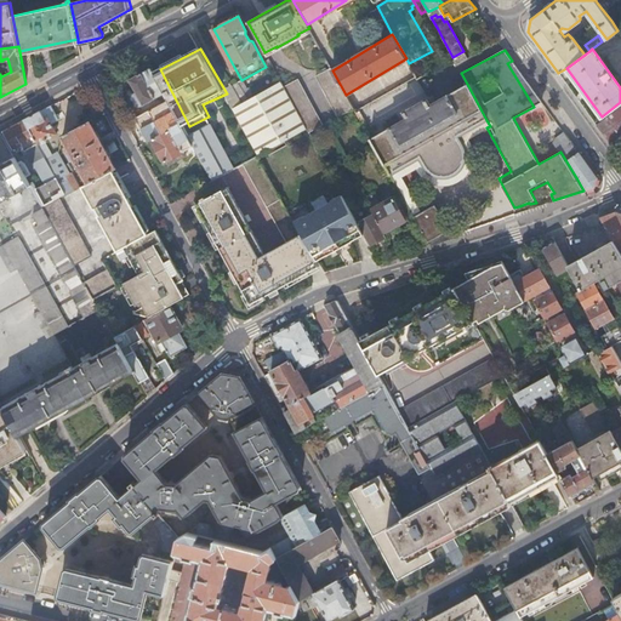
[(507,63),(534,107),(542,102),(512,61),(507,63)]
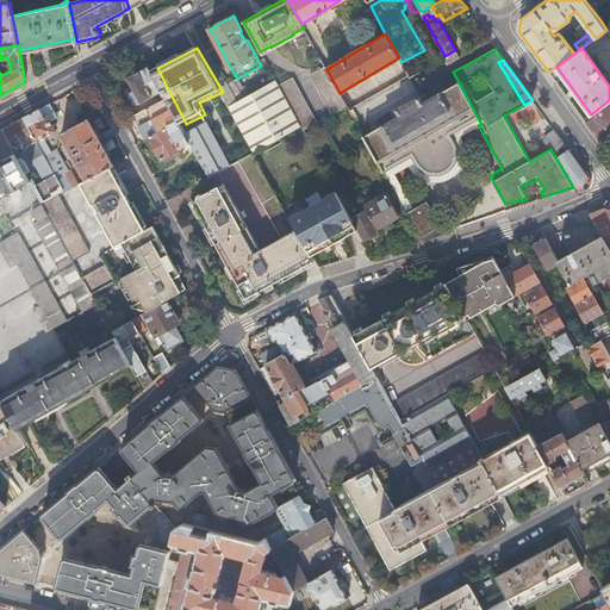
[(161,92),(148,67),(128,78),(136,93),(125,99),(131,109),(161,92)]
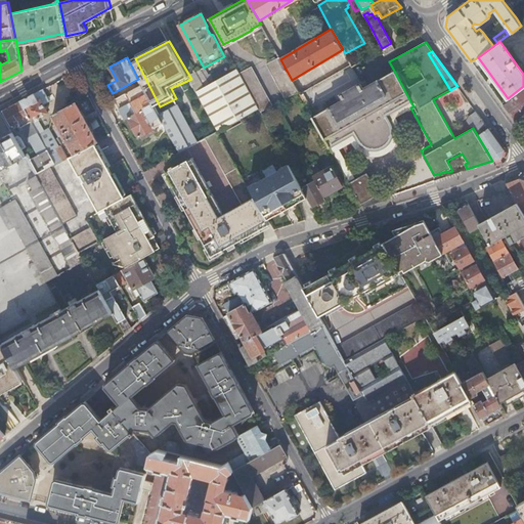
[(292,80),(280,59),(279,58),(268,64),(288,98),(299,92),(292,80)]
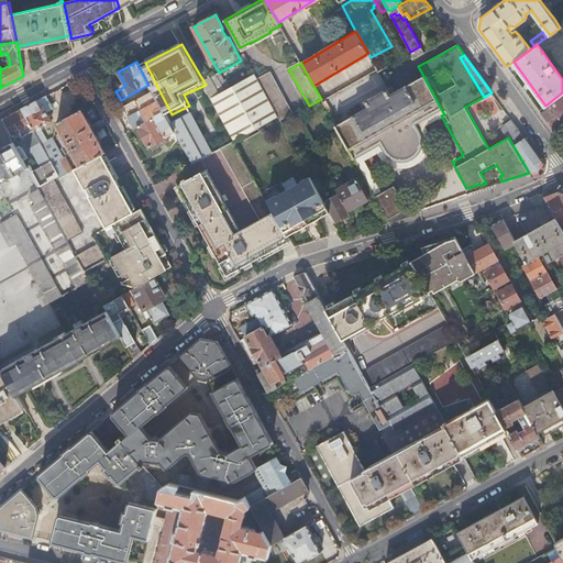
[(280,121),(293,114),(271,73),(257,79),(278,117),(280,121)]
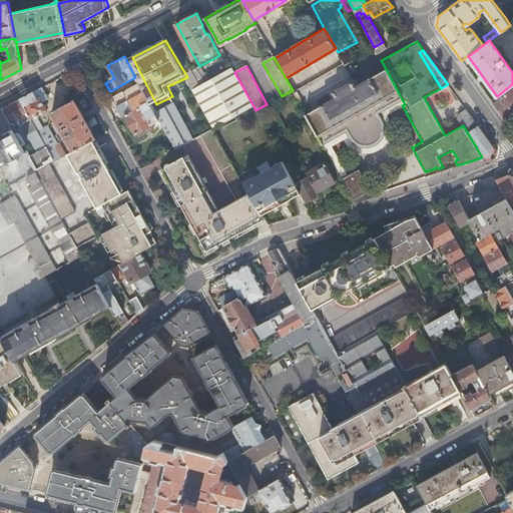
[(253,106),(234,72),(232,68),(205,83),(196,68),(191,71),(199,86),(191,90),(212,128),(253,106)]
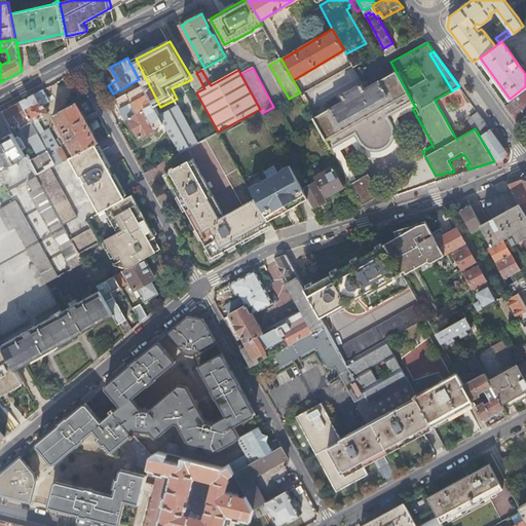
[(344,100),(314,117),(331,148),(355,134),(360,142),(362,144),(365,146),(368,148),(371,149),(374,149),(378,149),(381,148),(383,147),(386,145),(388,143),(390,141),(392,138),(393,134),(393,130),(393,127),(393,124),(391,121),(388,115),(412,102),(404,86),(396,71),(365,88),(362,83),(342,95),(344,100)]
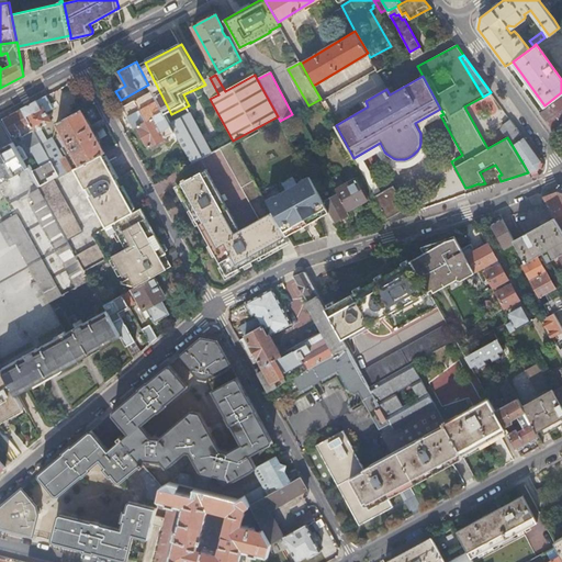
[(159,114),(163,112),(152,91),(123,108),(134,127),(137,126),(159,114)]
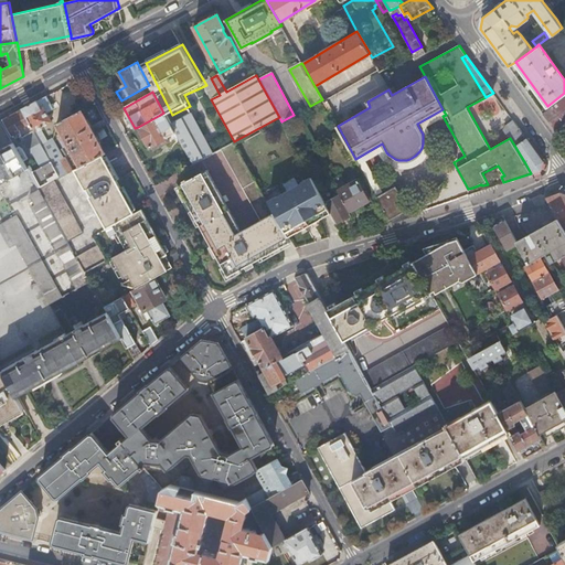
[(555,130),(564,123),(564,97),(543,114),(555,130)]
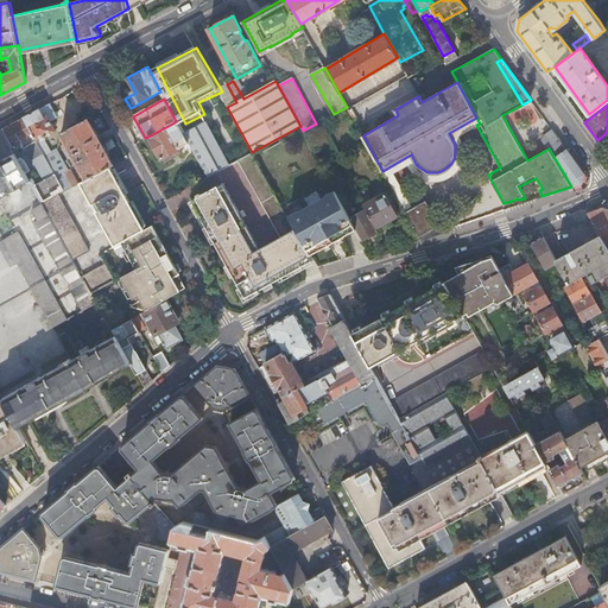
[(77,184),(58,149),(52,152),(43,140),(42,141),(40,139),(56,130),(46,114),(44,115),(39,108),(24,116),(64,191),(77,184)]
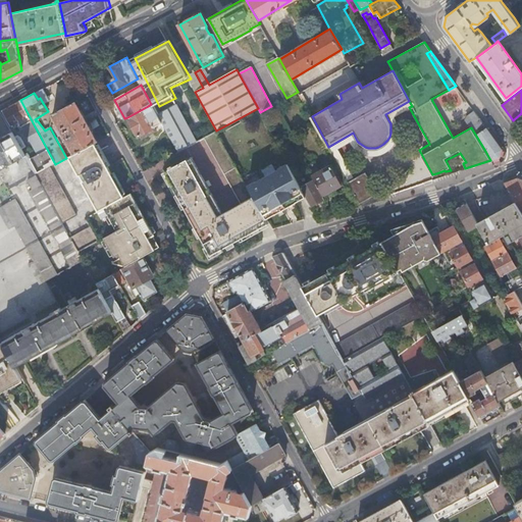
[(51,166),(55,164),(20,100),(2,110),(11,125),(18,121),(37,154),(30,159),(27,154),(24,155),(25,156),(35,174),(51,166)]
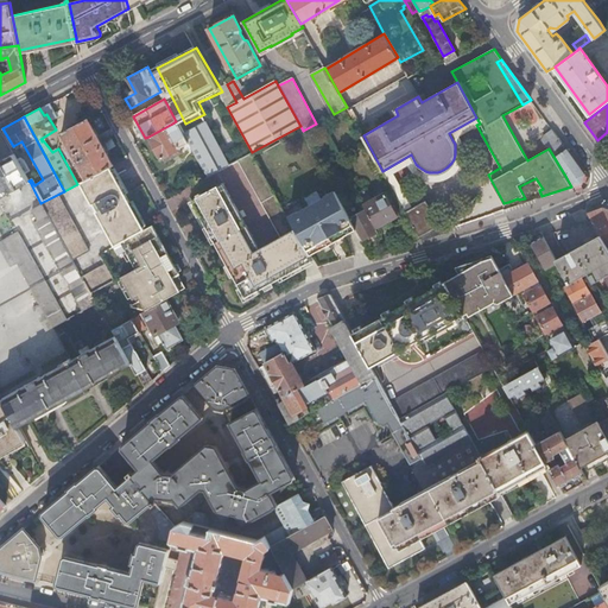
[(113,165),(88,118),(63,132),(71,149),(68,150),(71,156),(74,154),(76,157),(74,158),(75,162),(77,160),(88,178),(111,166),(113,165)]
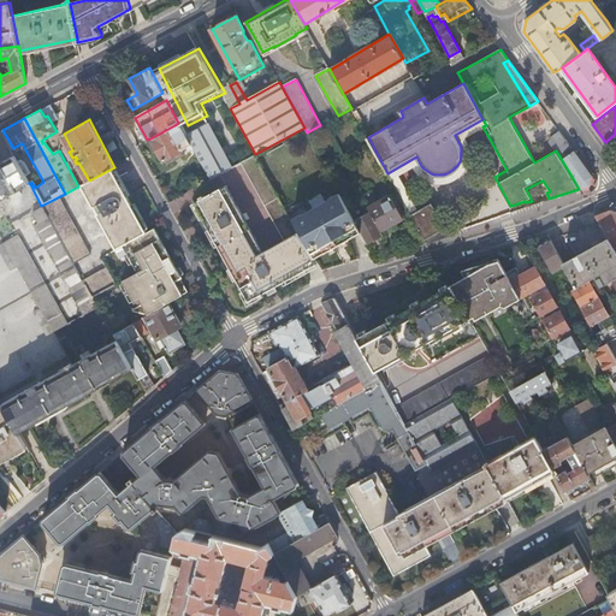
[(181,137),(185,135),(178,123),(175,125),(179,135),(181,137)]
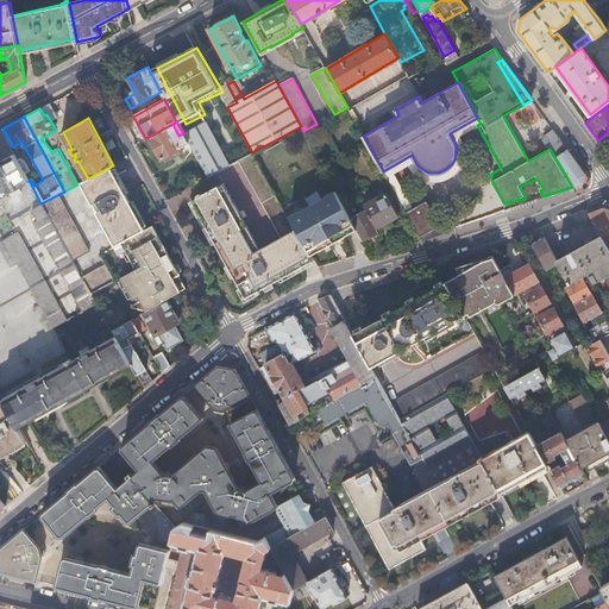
[(173,135),(177,133),(173,124),(149,137),(162,159),(165,157),(167,161),(182,152),(173,135)]
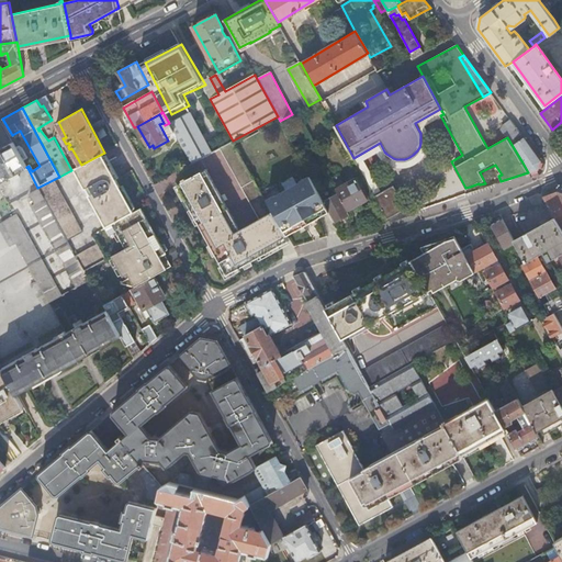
[(503,130),(507,137),(523,163),(528,172),(539,169),(540,160),(510,120),(504,125),(503,130)]
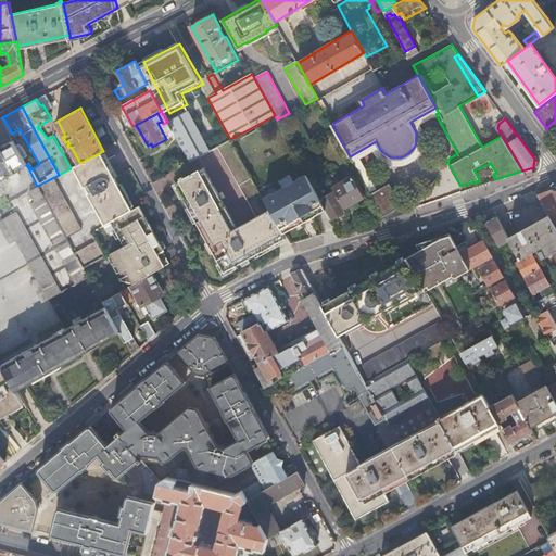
[(203,141),(207,139),(199,123),(197,124),(194,121),(193,121),(203,141)]
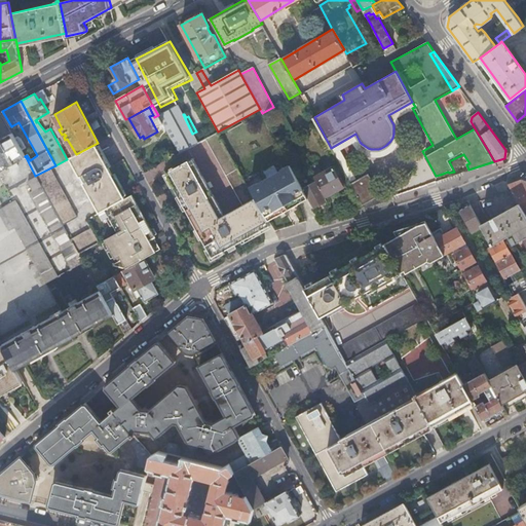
[(254,196),(218,132),(205,138),(241,203),(224,213),(192,157),(184,162),(184,163),(165,173),(212,257),(269,226),(254,197),(254,196)]
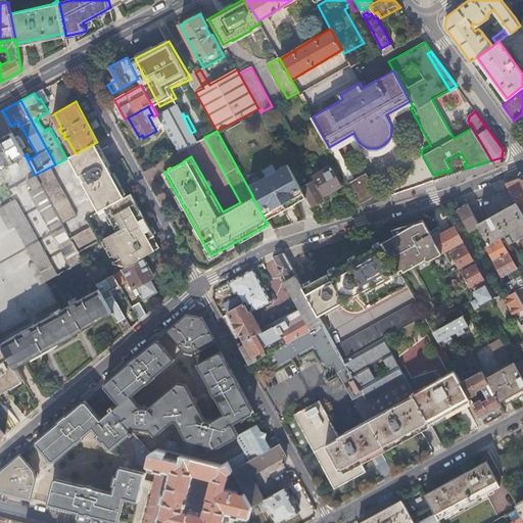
[(16,161),(26,156),(25,155),(21,149),(14,137),(11,132),(0,138),(0,170),(8,165),(10,170),(18,164),(16,161)]
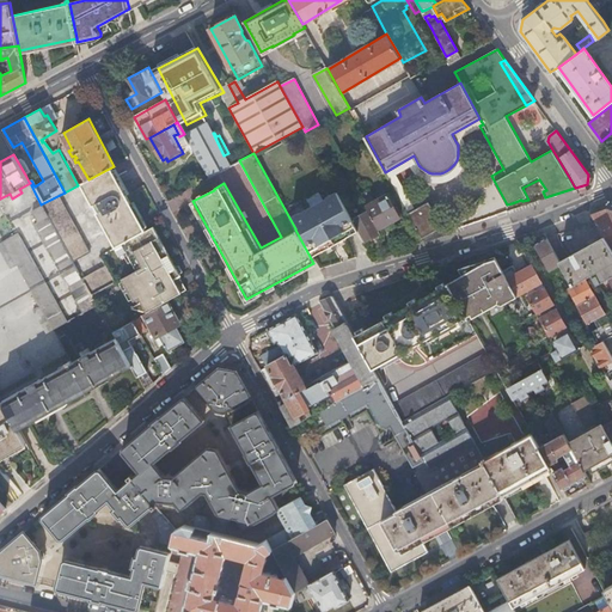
[(20,158),(17,160),(25,175),(30,171),(24,159),(20,158)]
